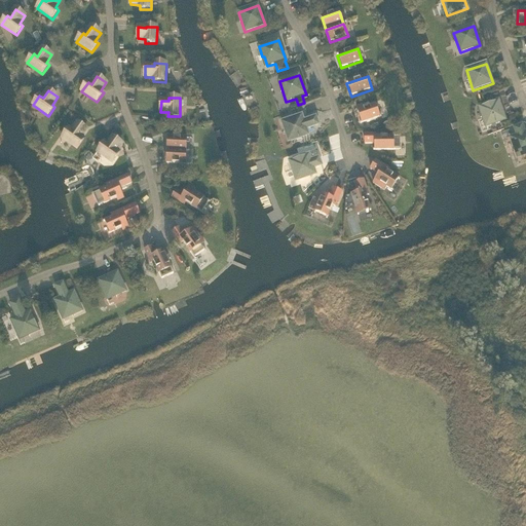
[(486,127),(505,120),(499,101),(479,108),(486,127)]
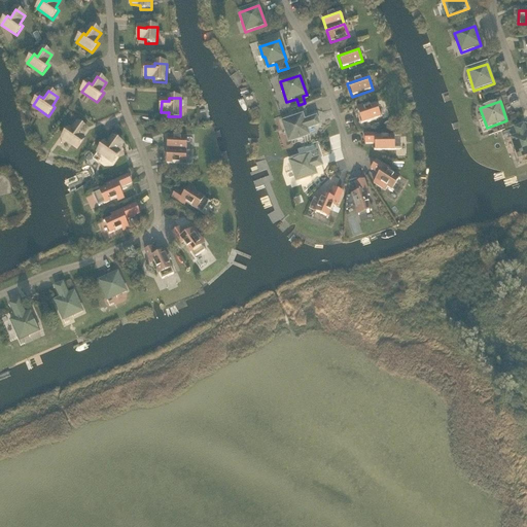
[(361,124),(361,125),(382,117),(378,105),(364,109),(363,106),(357,108),(362,124),(361,124)]
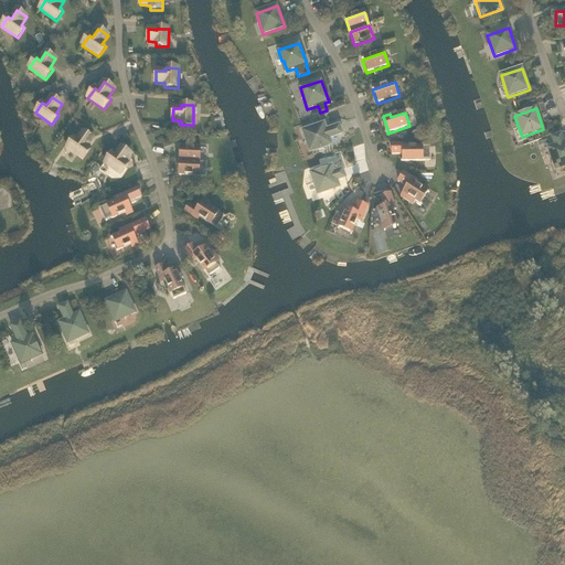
[(310,153),(332,146),(329,139),(342,135),(340,126),(327,130),(324,124),(302,131),(310,153)]
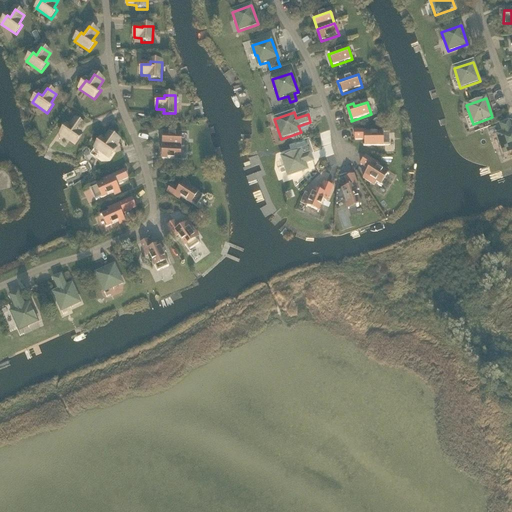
[(75,145),(82,136),(79,134),(85,127),(76,120),(70,128),(67,126),(61,134),(75,145)]
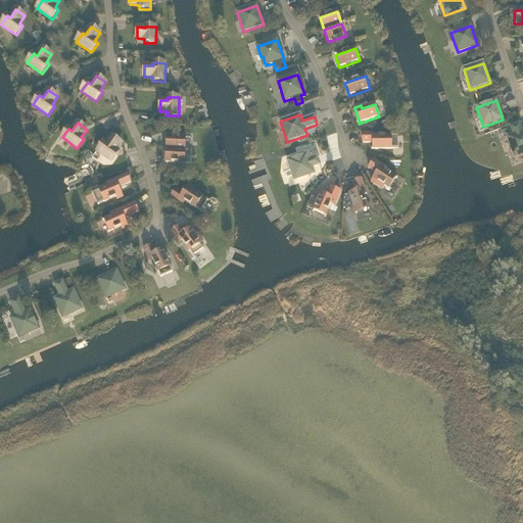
[(514,136),(508,138),(515,157),(522,154),(522,132),(522,133),(519,125),(512,128),(514,136)]
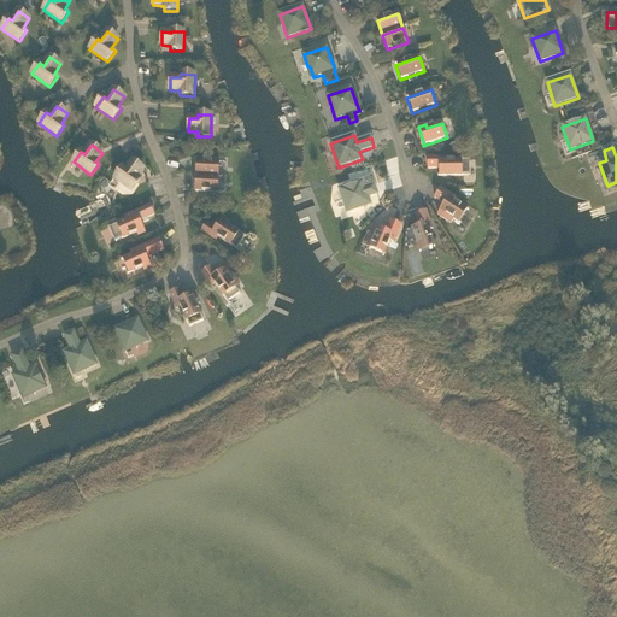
[(440,158),(428,158),(428,169),(439,169),(439,177),(464,177),(469,177),(469,162),(464,162),(440,162),(440,158)]
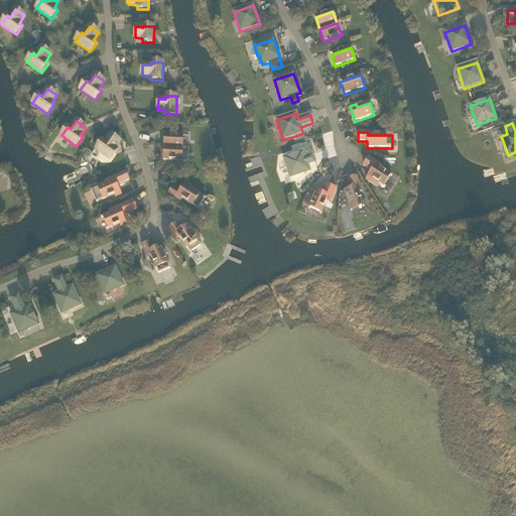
[(103,140),(96,149),(111,160),(117,151),(115,149),(120,141),(111,135),(106,143),(103,140)]
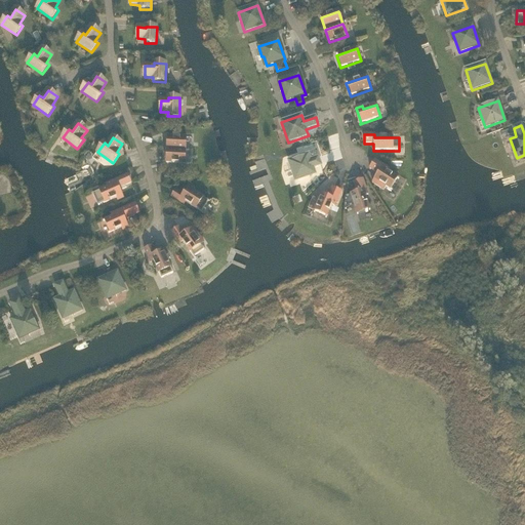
[(186,151),(187,138),(168,137),(168,138),(167,150),(166,150),(166,151),(167,151),(189,152),(189,151),(186,151)]
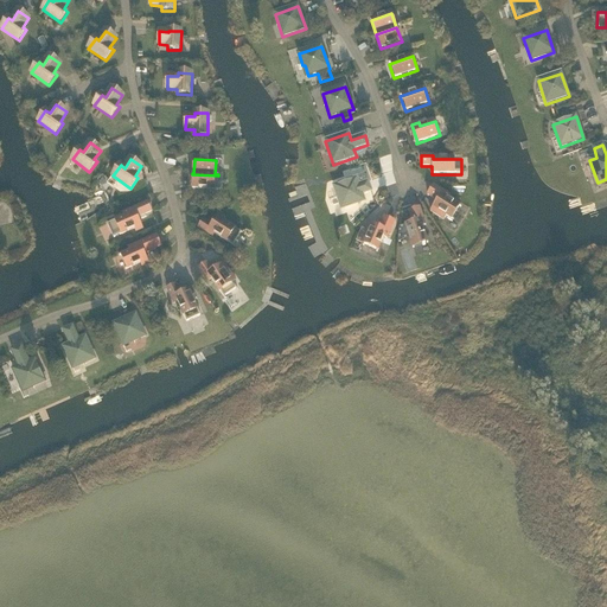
[(192,189),(192,190),(215,190),(215,176),(218,176),(193,174),(193,189),(192,189)]
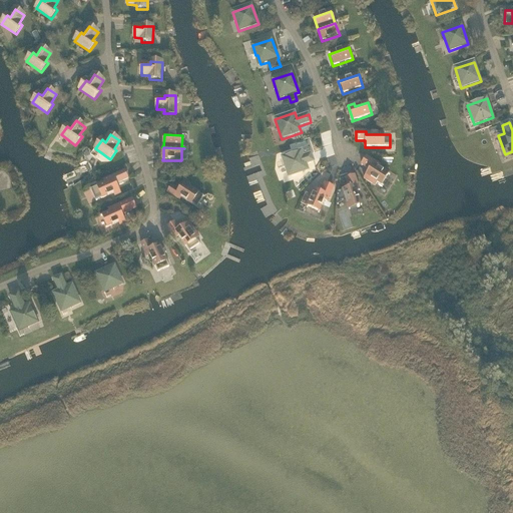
[(302,151),(283,157),(289,177),(309,170),(307,164),(314,162),(312,154),(310,148),(302,151)]
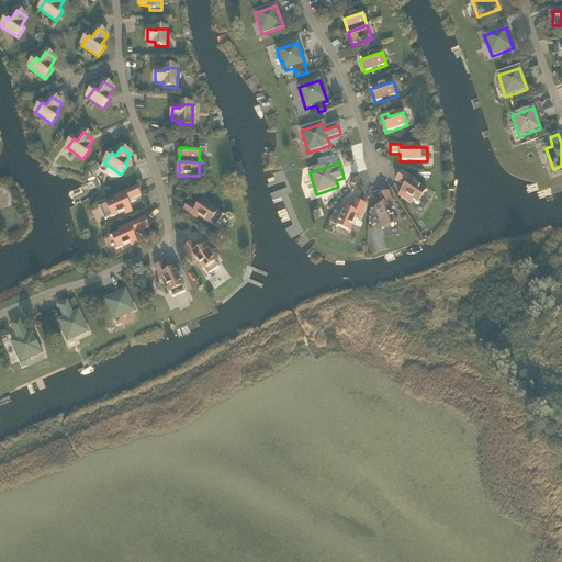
[(403,170),(396,180),(404,186),(400,192),(397,195),(411,203),(413,200),(419,204),(427,192),(413,183),(415,179),(403,170)]
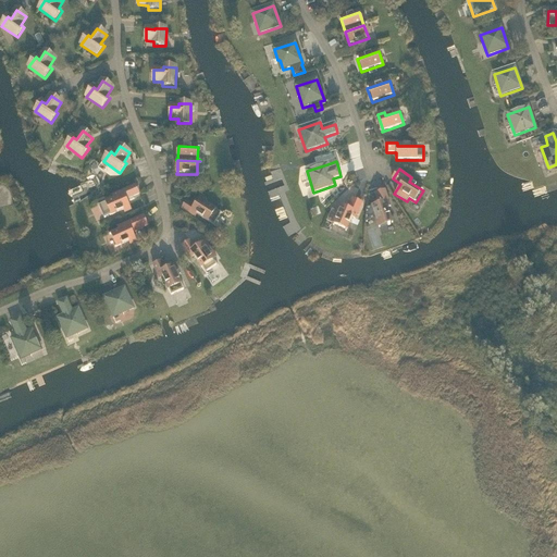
[(100,206),(107,219),(124,211),(125,213),(132,211),(126,200),(139,195),(136,186),(122,193),(123,196),(100,206)]
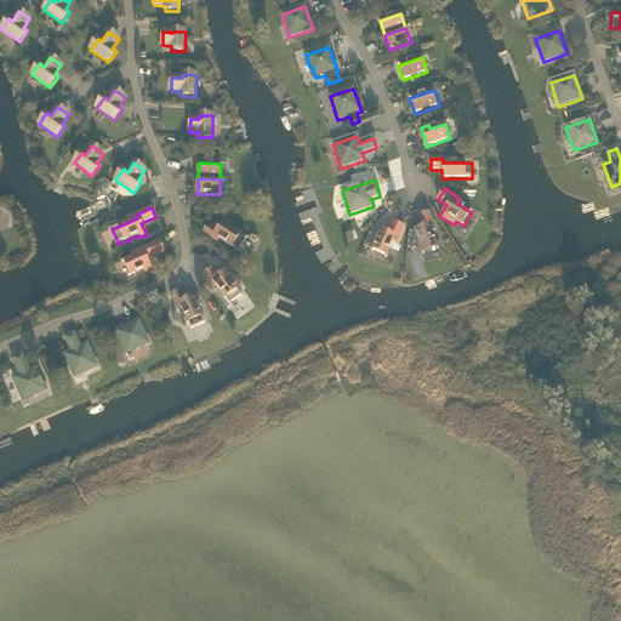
[(422,254),(438,249),(432,233),(436,232),(429,214),(419,217),(422,228),(416,231),(415,229),(422,254)]
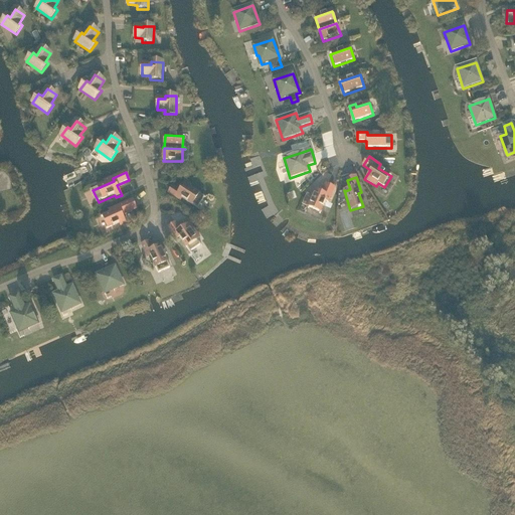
[(206,199),(189,188),(191,185),(186,182),(180,192),(173,187),(168,194),(180,201),(182,199),(199,210),(199,209),(198,208),(204,198),(206,199)]
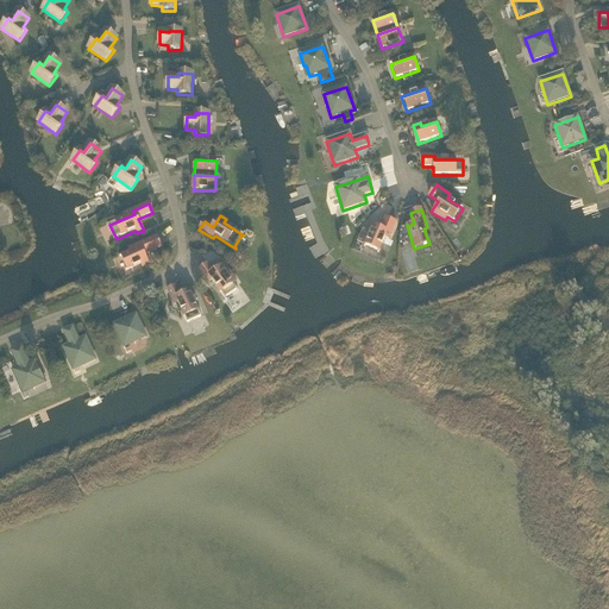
[(377,253),(383,238),(390,242),(399,224),(388,220),(383,230),(372,225),(374,224),(372,224),(363,246),(377,253)]
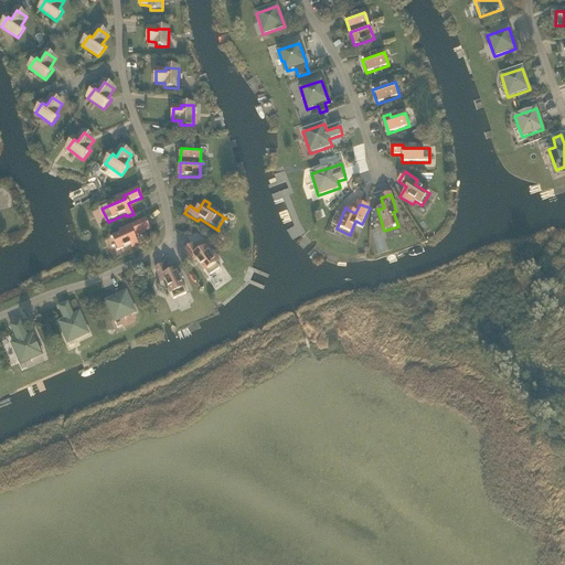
[(121,234),(112,238),(112,240),(114,238),(118,251),(117,252),(131,246),(132,248),(139,246),(135,237),(150,231),(146,221),(120,232),(121,234)]
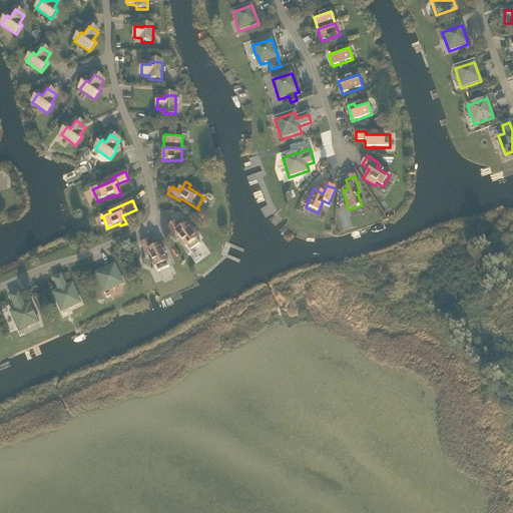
[(179,229),(174,222),(168,227),(176,238),(179,236),(190,253),(191,252),(190,251),(199,244),(200,246),(201,245),(194,236),(197,234),(189,222),(179,229)]
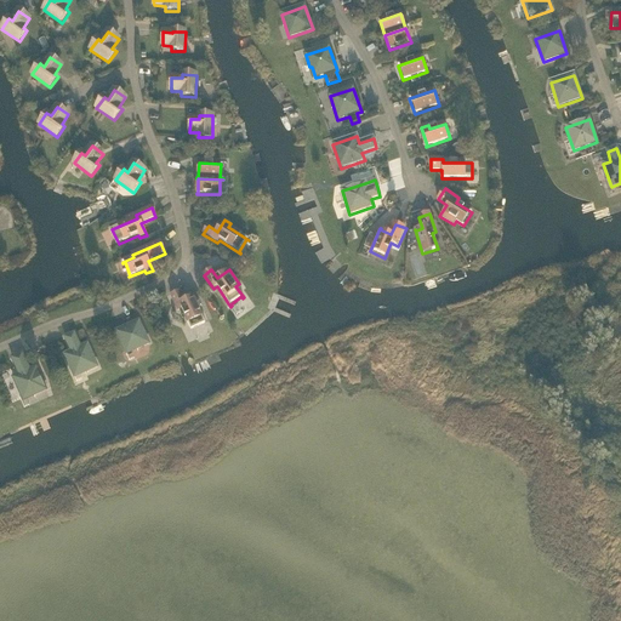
[(205,326),(206,325),(197,303),(200,302),(197,295),(184,301),(180,292),(171,296),(178,312),(182,311),(192,332),(193,331),(192,330),(205,324),(205,326)]
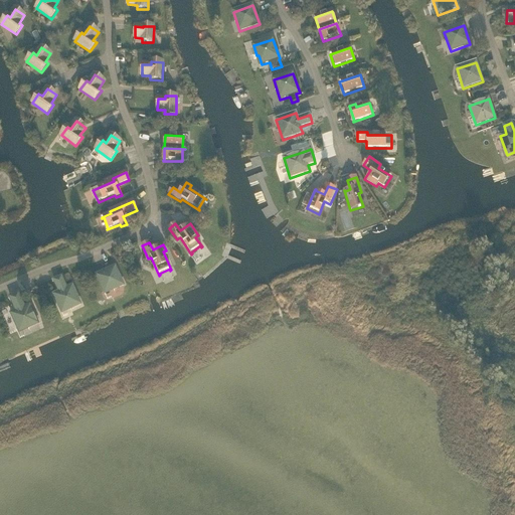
[(113,289),(114,291),(124,286),(116,267),(97,276),(102,288),(102,287),(105,293),(113,289)]
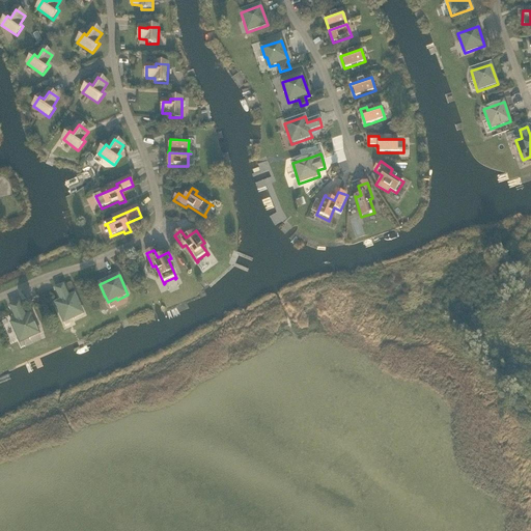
[(61,301),(55,304),(61,316),(63,322),(73,317),(74,319),(84,314),(75,296),(68,298),(63,286),(56,289),(61,301)]
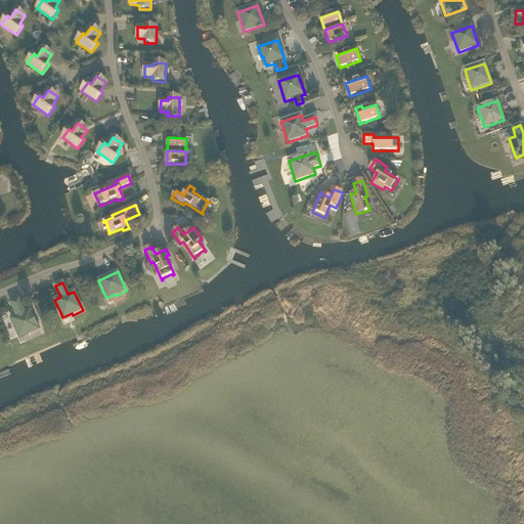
[(29,333),(29,335),(39,330),(31,311),(26,313),(19,299),(10,303),(16,317),(11,319),(16,332),(19,337),(29,333)]
